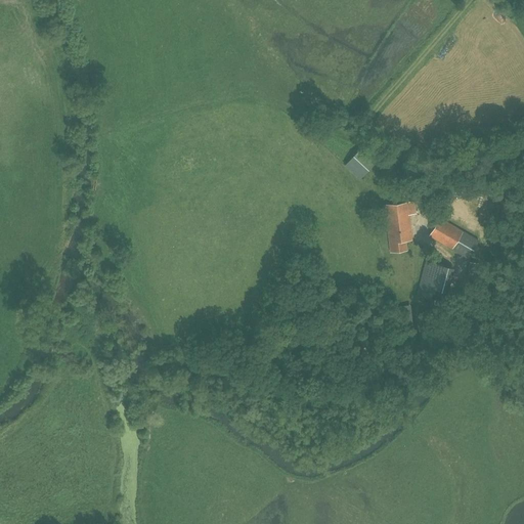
[(361,150),(347,166),(363,180),(378,164),(361,150)]
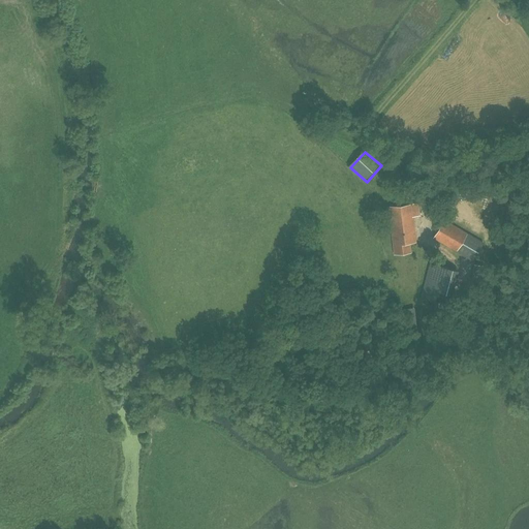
[(439,186),(432,178),(424,186),(431,194),(439,186)]
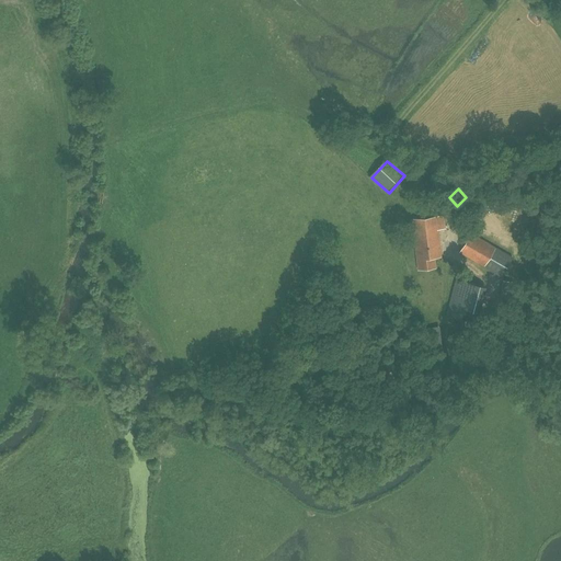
[(444,215),(412,219),(418,270),(435,267),(434,258),(441,256),(437,229),(445,228),(444,215)]
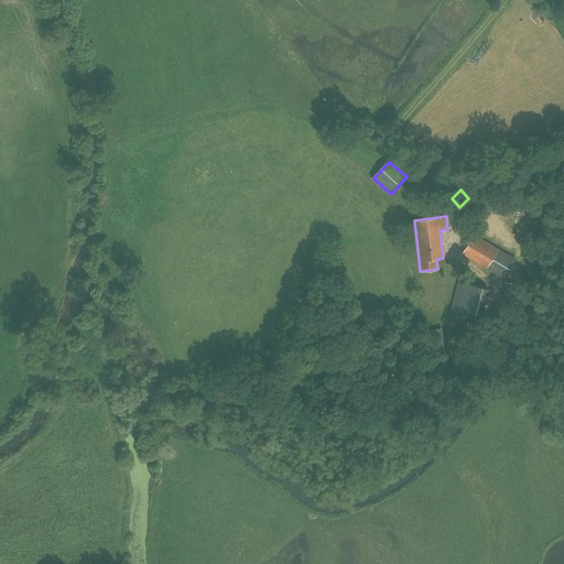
[(473,235),(462,253),(503,278),(514,259),(473,235)]
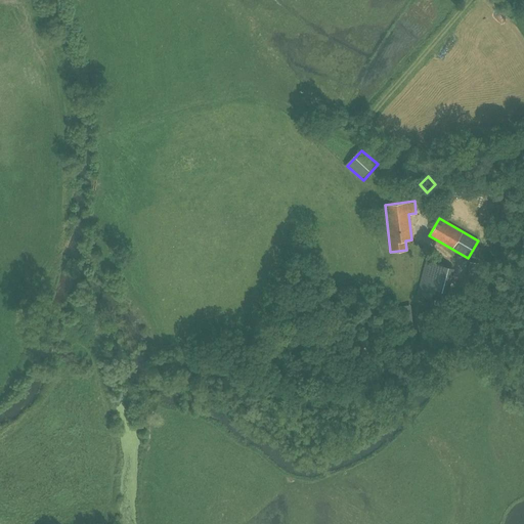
[(425,261),(418,287),(416,294),(429,298),(428,308),(443,308),(443,296),(432,296),(434,290),(448,294),(454,269),(425,261)]
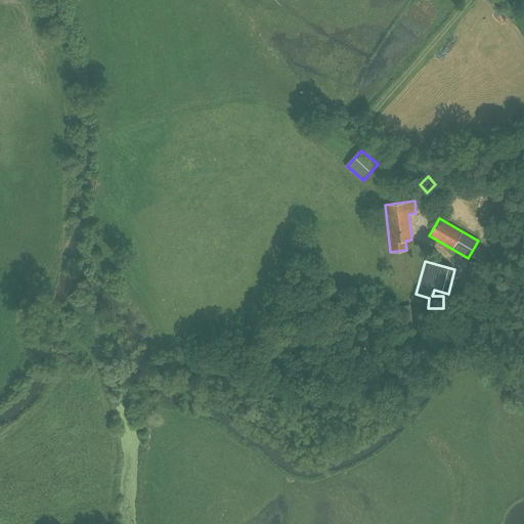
[(469,282),(481,284),(483,263),(471,262),(469,282)]
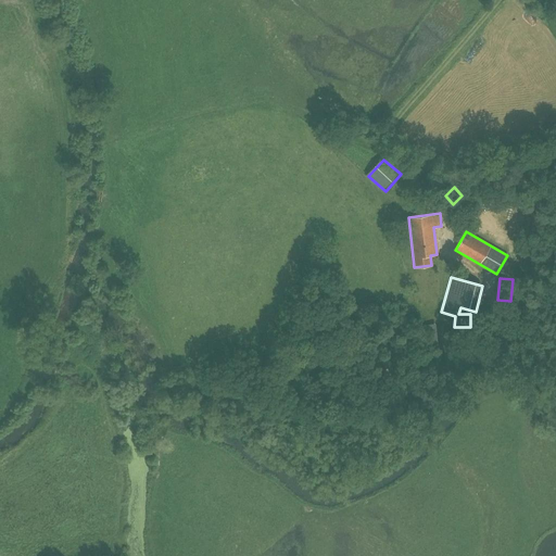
[(438,345),(434,324),(422,326),(426,346),(438,345)]
